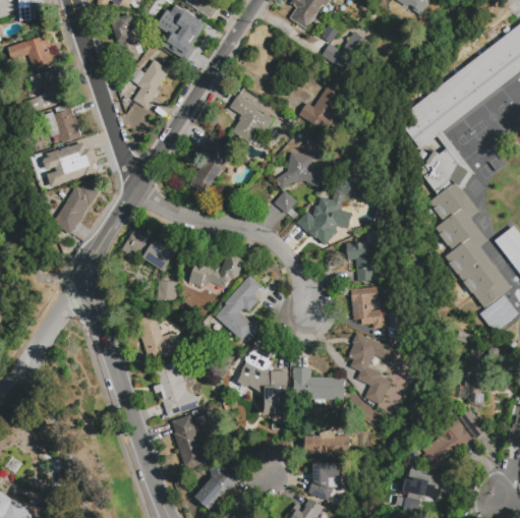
[(43,0),(43,7),(36,4),(36,17),(31,18),(31,20),(27,20),(26,18),(18,19),(18,11),(0,16),(0,0),(43,0)]
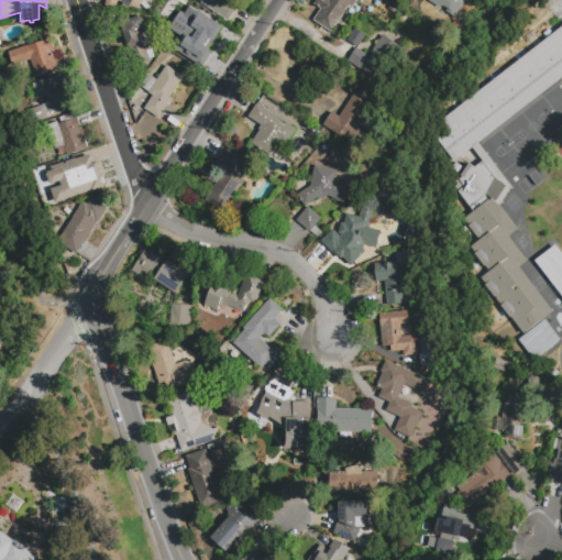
[(238,7),(229,20),(198,0),(227,0),(238,7)]
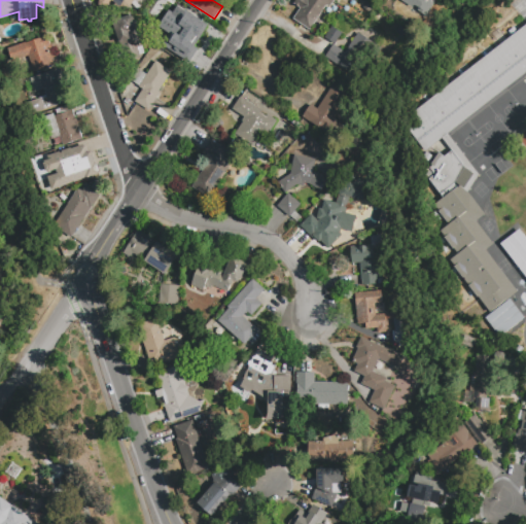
[(334,0),(330,6),(327,4),(311,30),(293,19),(301,7),(294,3),(296,0),(334,0)]
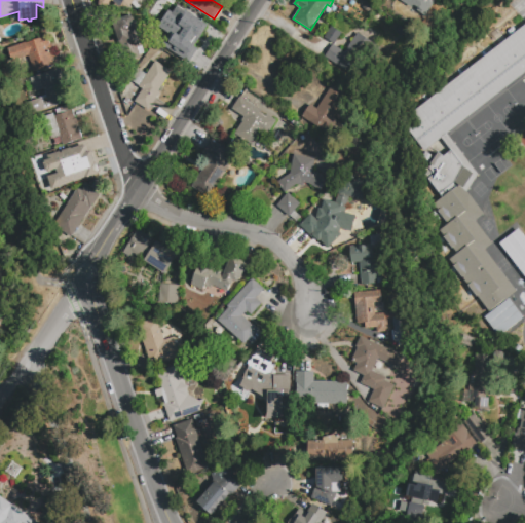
[(433,0),(424,13),(417,8),(414,12),(407,8),(409,6),(399,0),(433,0)]
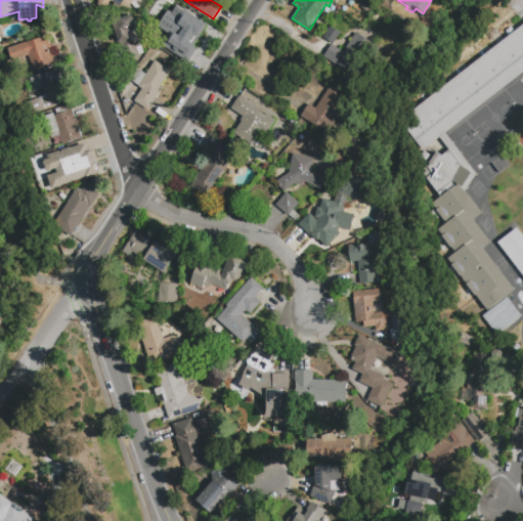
[(204,20),(181,55),(162,42),(185,8),(204,20)]
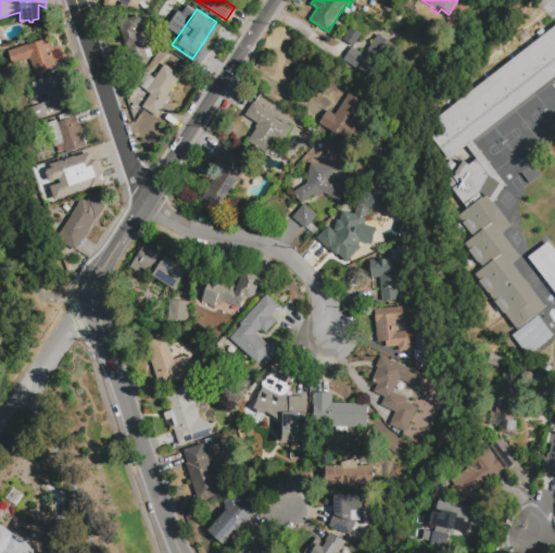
[(127,19),(137,15),(138,19),(141,17),(146,30),(143,30),(152,57),(148,58),(149,61),(136,65),(128,44),(124,45),(122,37),(124,36),(118,22),(127,19)]
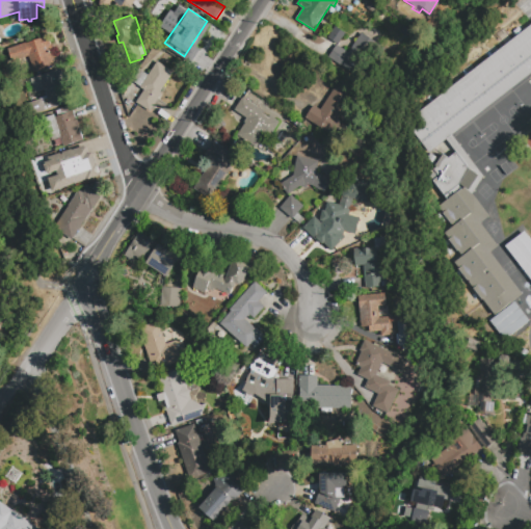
[(530,73),(429,153),(406,122),(530,25),(530,73)]
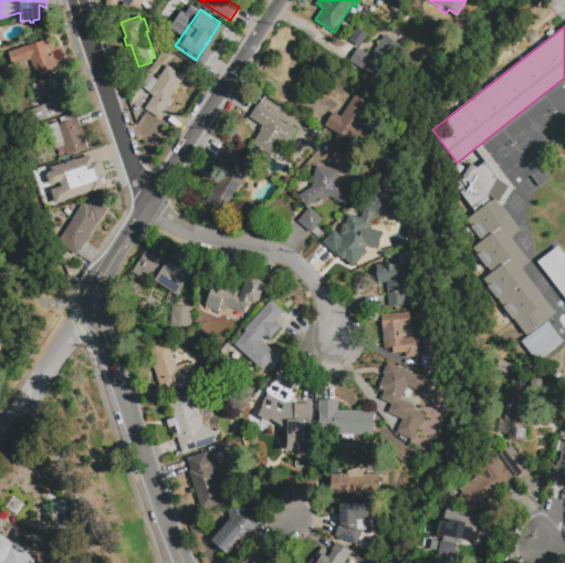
[(361,48),(348,40),(356,28),(367,35),(361,48)]
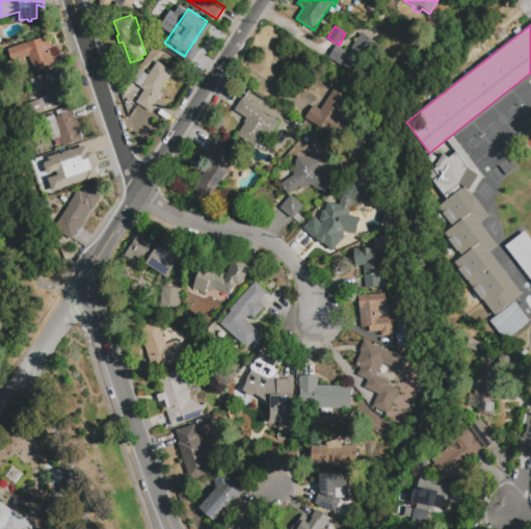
[(54,64),(34,71),(25,44),(47,35),(50,45),(52,45),(56,57),(52,58),(54,64)]
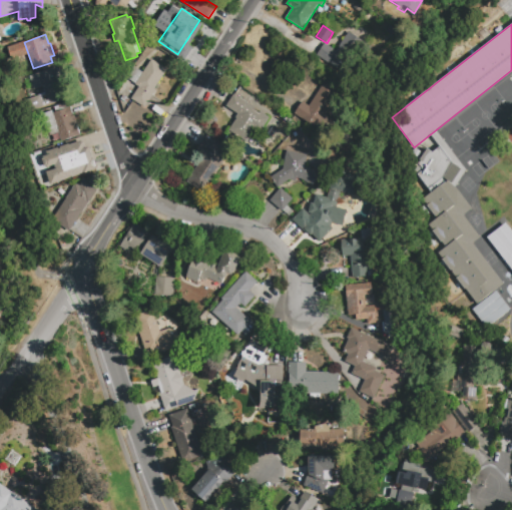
[(318,54),(325,43),(336,51),(344,39),(360,50),(350,64),(353,66),(347,74),(318,54)]
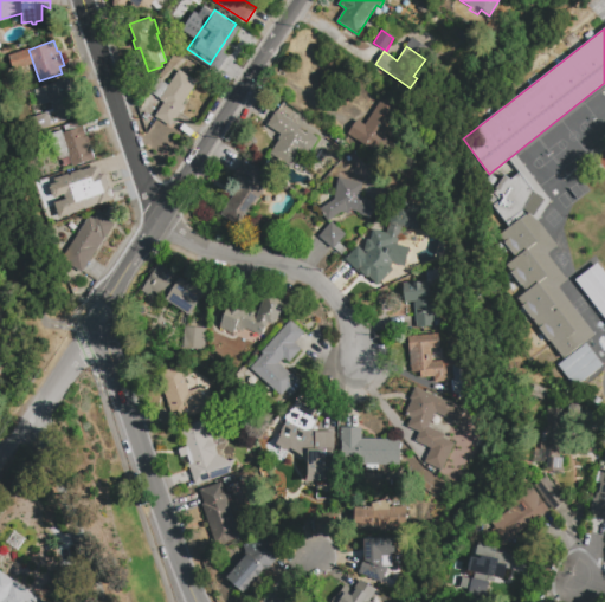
[(171,127),(155,116),(165,102),(150,92),(159,79),(169,85),(180,70),(198,82),(181,107),(184,108),(171,127)]
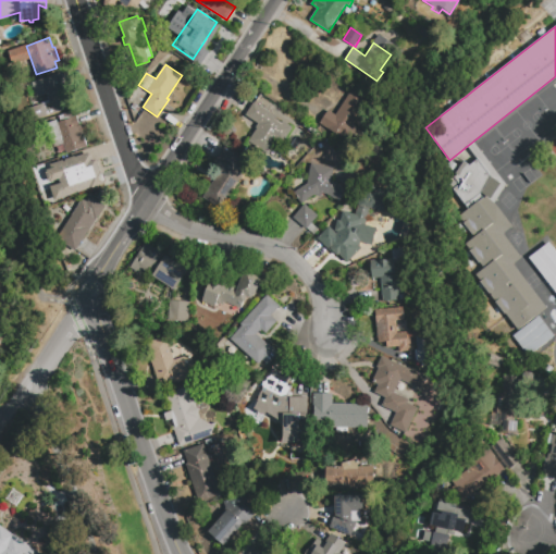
[(33,83),(63,72),(73,102),(54,109),(51,98),(39,102),(33,83)]
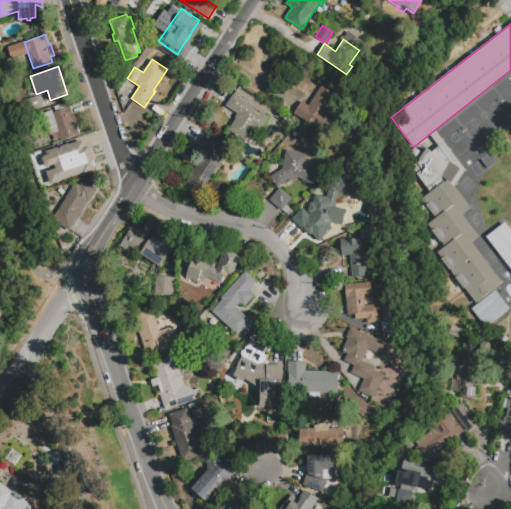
[(324,82),(336,90),(326,105),(330,107),(326,114),(337,121),(328,135),(294,113),(302,101),(309,106),(324,82)]
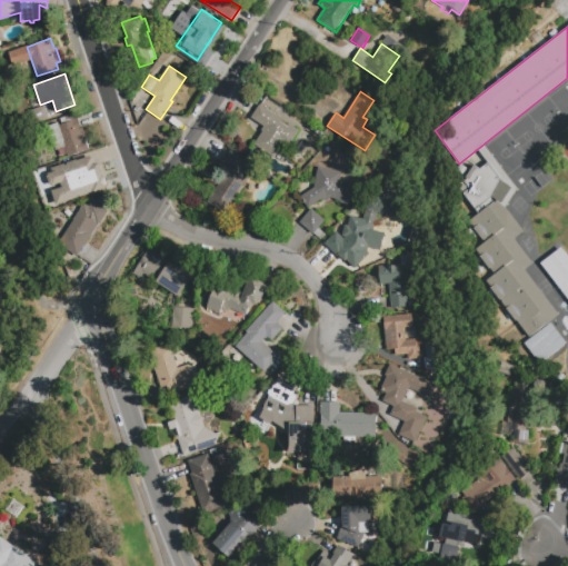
[(263,126),(251,118),(250,117),(251,116),(259,103),(284,119),(282,121),(288,125),(289,123),(300,130),(289,147),(279,141),(278,142),(282,146),(275,158),(255,145),(263,131),(261,130),(263,126)]
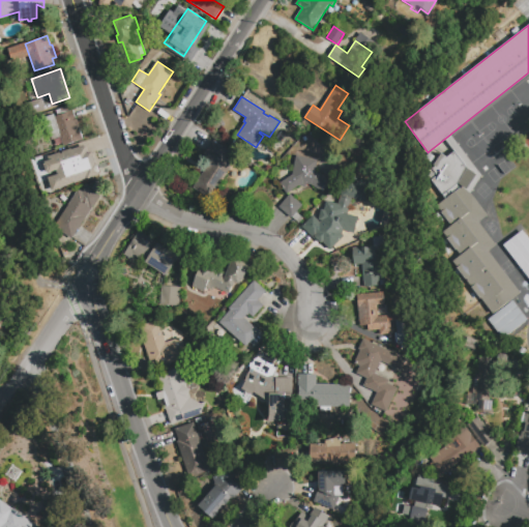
[(83,139),(63,145),(54,117),(58,115),(56,111),(67,107),(69,112),(74,110),(83,139)]
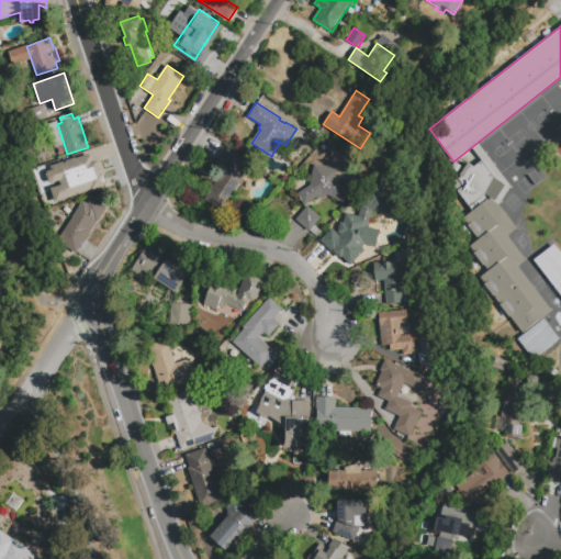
[(475,145),(480,141),(502,169),(496,174),(475,145)]
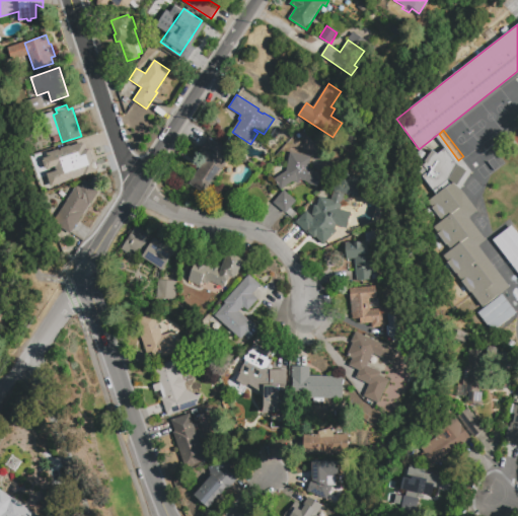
[(208,138),(225,149),(221,155),(228,160),(206,195),(189,183),(207,155),(200,151),(208,138)]
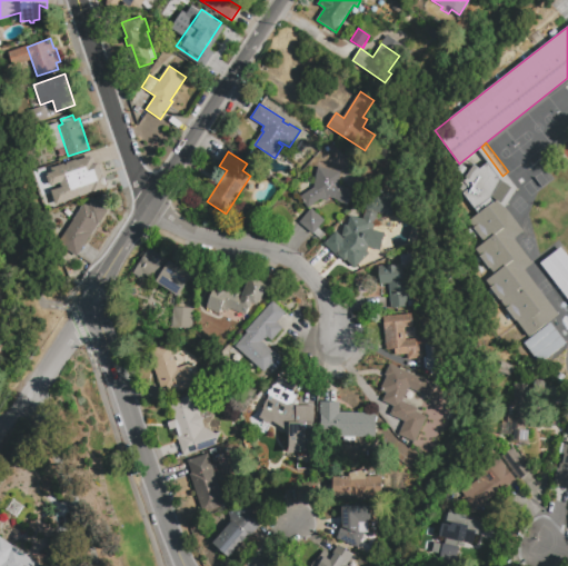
[(65,162),(67,161),(66,160),(76,157),(76,158),(88,154),(89,155),(91,155),(93,161),(97,160),(106,185),(56,202),(50,188),(61,185),(59,180),(49,184),(45,171),(51,169),(50,166),(63,160),(65,162)]
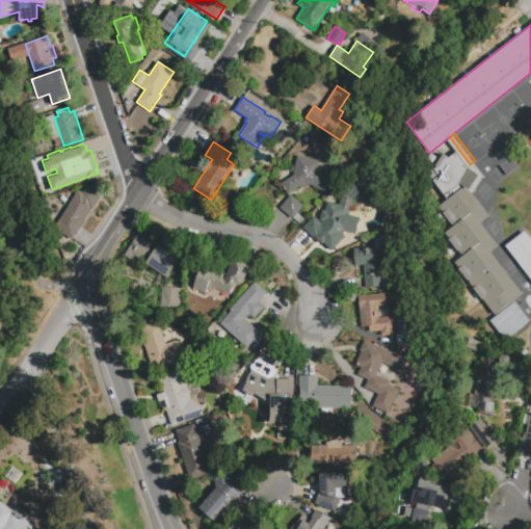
[(463,254),(476,244),(474,243),(462,253),(447,231),(466,215),(465,213),(454,222),(441,204),(450,195),(430,170),(437,164),(436,162),(446,151),(451,154),(457,149),(470,164),(481,169),(470,186),(482,203),(492,214),(482,221),(499,243),(492,248),(524,292),(514,299),(497,313),(456,260),(463,254)]
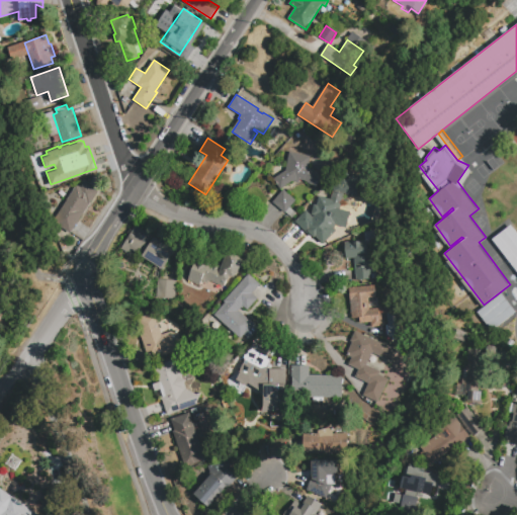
[(281,189),(274,179),(286,171),(289,153),(311,157),(309,168),(310,168),(323,176),(316,187),(305,180),(299,179),(299,182),(292,181),(281,189)]
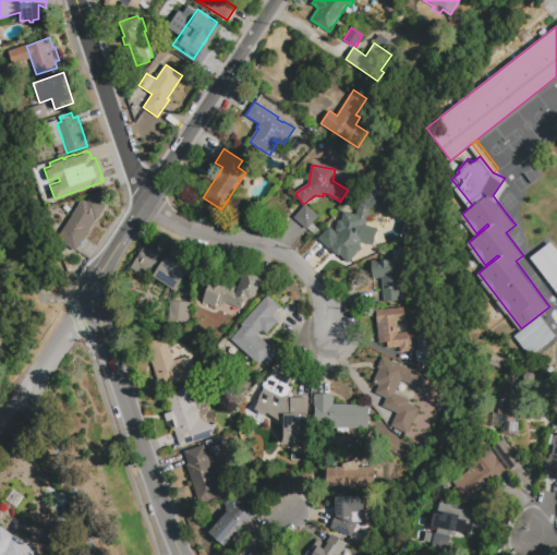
[(378,170),(386,175),(380,183),(373,178),(378,170)]
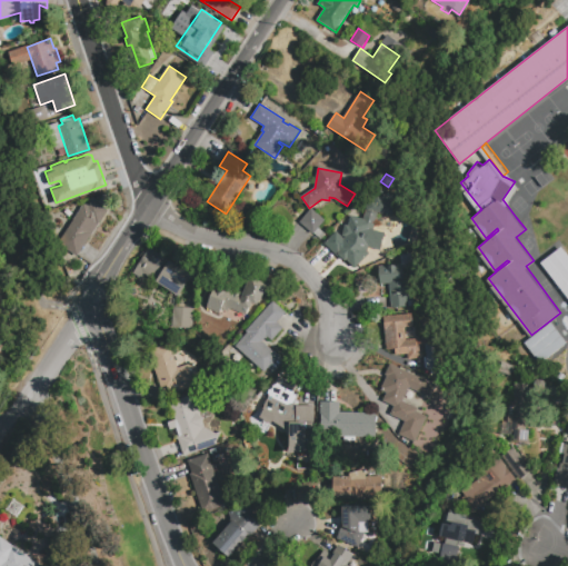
[(337,245),(340,229),(358,234),(359,229),(346,226),(350,212),(362,216),(368,196),(372,197),(376,186),(395,190),(396,192),(397,194),(397,196),(395,202),(392,214),(377,209),(372,227),(384,230),(381,241),(371,239),(371,241),(367,240),(364,252),(337,245)]
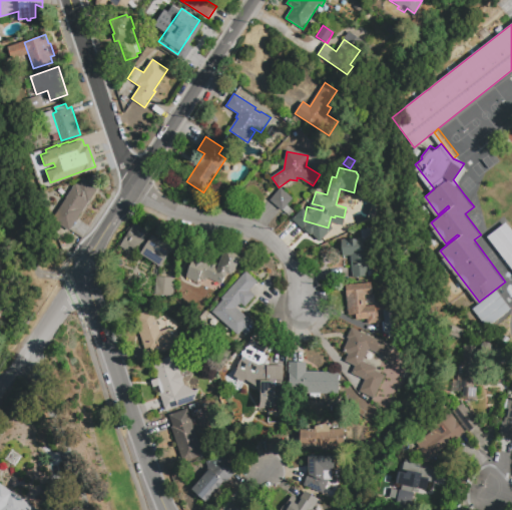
[(96,187),(69,229),(52,218),(68,194),(60,190),(63,185),(69,182),(70,180),(75,183),(76,182),(80,184),(83,179),(96,187)]
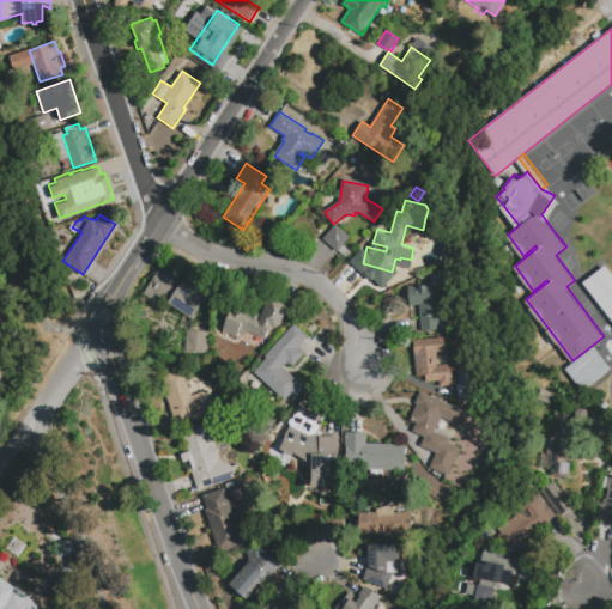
[(323,239),(337,225),(350,237),(337,251),(323,239)]
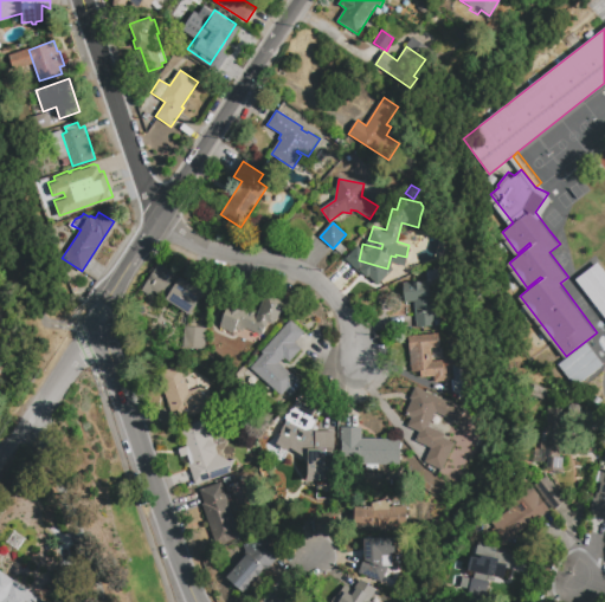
[(405,298),(404,279),(427,277),(426,267),(441,266),(441,261),(454,256),(455,271),(445,272),(446,284),(441,284),(441,286),(432,286),(433,305),(438,305),(439,322),(417,323),(414,298),(405,298)]
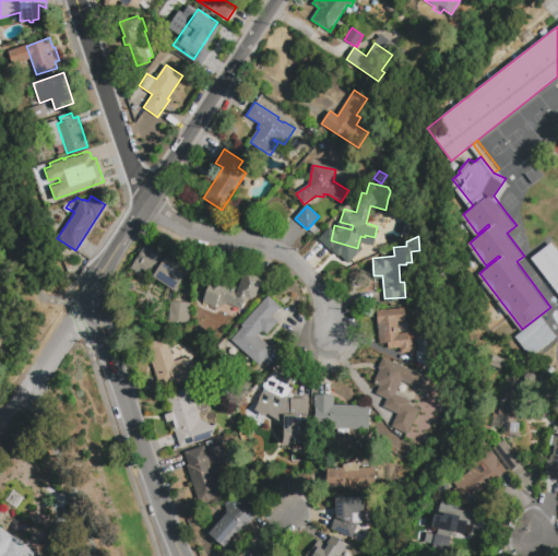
[(550,239),(557,249),(557,295),(529,257),(550,239)]
